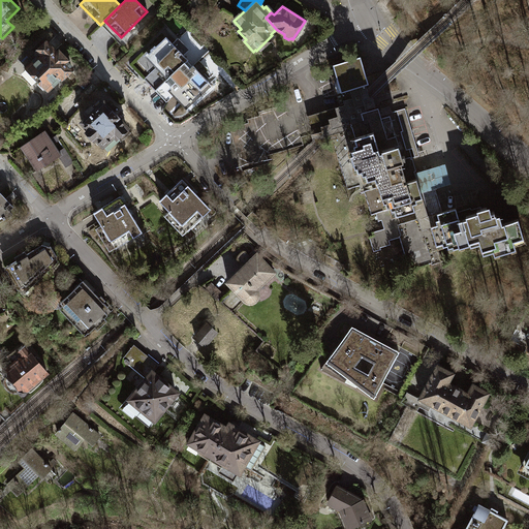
[(173,43),(165,36),(148,53),(170,75),(184,62),(187,59),(179,51),(183,47),(176,40),(173,43)]
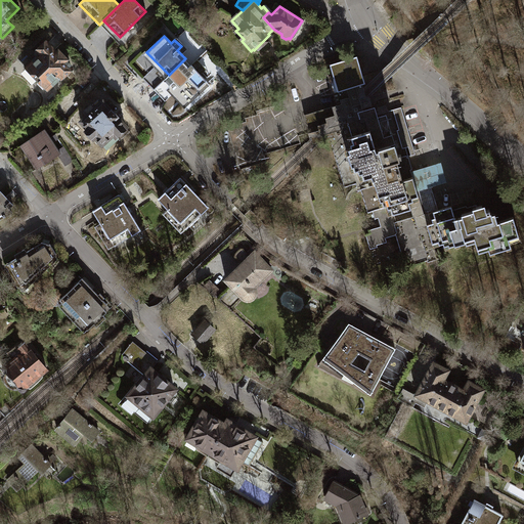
[(54,52),(44,42),(33,53),(36,57),(23,70),(35,82),(36,81),(44,90),(58,77),(58,78),(69,69),(62,61),(64,60),(55,51),(54,52)]
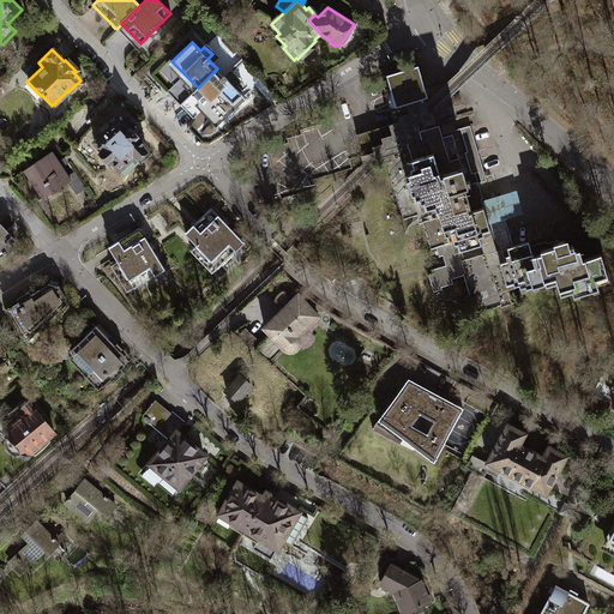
[(384,76),(393,107),(393,108),(422,100),(426,98),(421,82),(416,67),(384,76)]
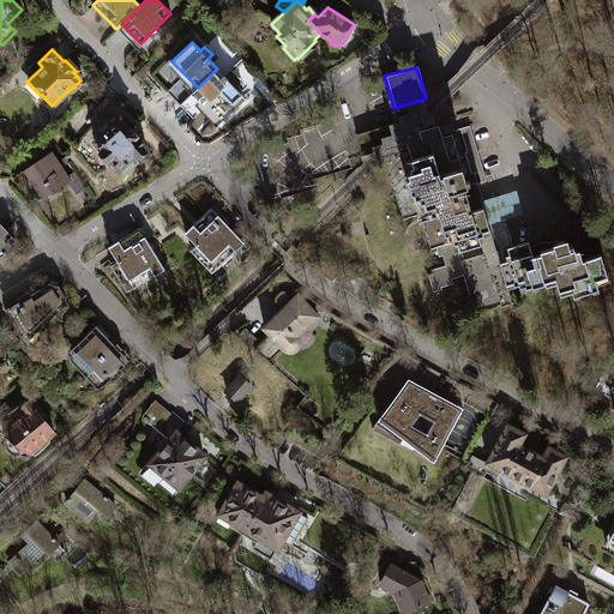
[(221,79),(214,72),(198,88),(204,94),(197,103),(218,127),(238,108),(247,98),(233,84),(236,79),(228,72),(221,79)]
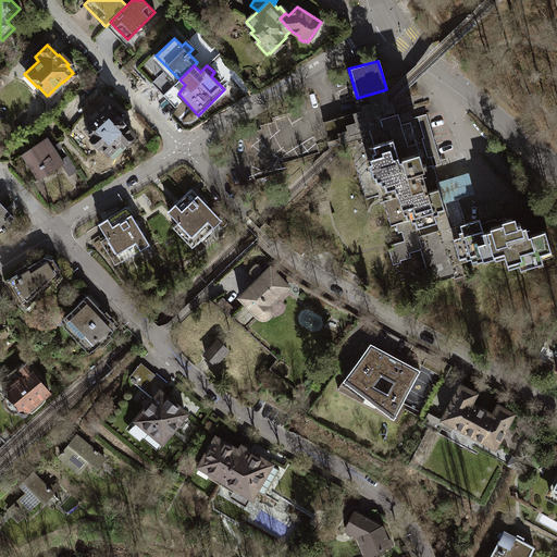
[(379,120),(384,119),(384,115),(394,113),(392,108),(391,102),(390,103),(387,103),(386,100),(385,96),(384,94),(383,90),(357,98),(360,111),(321,123),(326,141),(329,149),(331,153),(339,150),(348,148),(348,145),(361,132),(381,126),(379,120)]
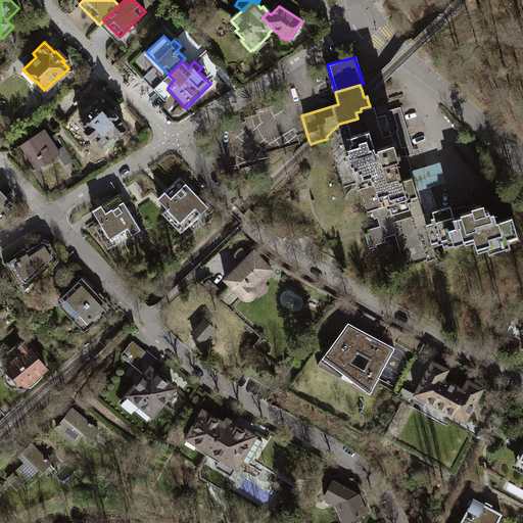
[(246,121),(249,131),(231,136),(235,152),(232,153),(237,170),(264,161),(260,151),(296,141),(295,136),(306,133),(301,115),(338,104),(335,92),(335,91),(304,99),(301,89),(276,96),(279,107),(254,113),(255,117),(246,121)]
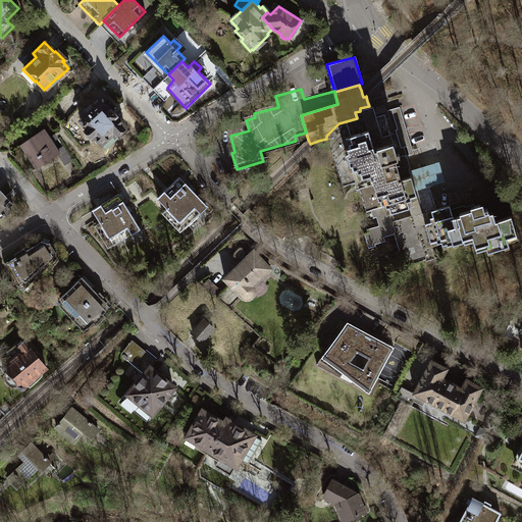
[(88,114),(81,121),(106,149),(117,138),(119,140),(129,131),(103,102),(95,109),(91,103),(84,110),(88,114)]
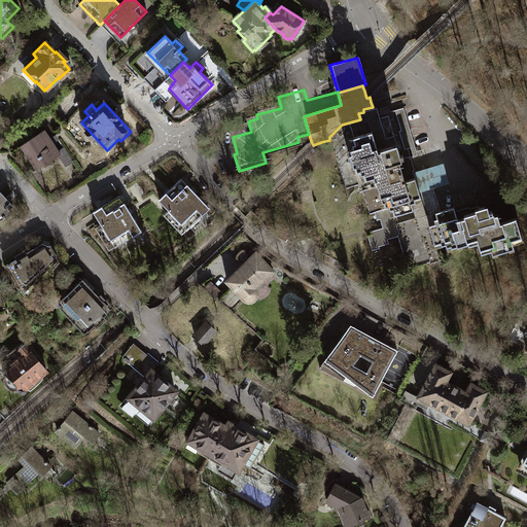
[(424,216),(417,192),(432,187),(429,178),(414,183),(411,173),(411,171),(413,171),(409,159),(408,159),(408,157),(416,155),(401,108),(377,115),(375,109),(373,109),(363,112),(358,113),(360,119),(342,125),(329,137),(329,140),(344,188),(356,185),(358,194),(361,192),(367,214),(373,213),(375,220),(378,219),(381,229),(369,232),(370,236),(365,237),(369,247),(376,245),(377,247),(387,244),(386,240),(396,237),(401,257),(399,258),(402,270),(431,261),(432,262),(438,260),(433,244),(438,243),(440,246),(444,245),(445,248),(449,246),(449,248),(466,243),(465,241),(475,239),(478,249),(488,246),(490,252),(512,246),(510,240),(520,237),(514,218),(495,224),(492,213),(491,214),(490,210),(487,211),(487,210),(484,211),(483,207),(478,208),(478,206),(467,209),(466,208),(453,212),(452,208),(424,216)]
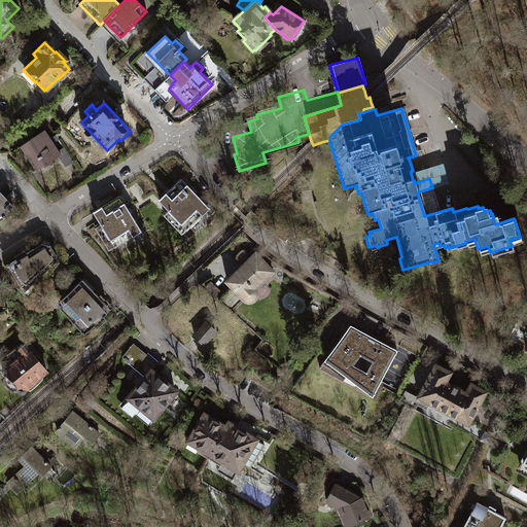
[(61,154),(44,130),(21,146),(36,170),(61,154)]
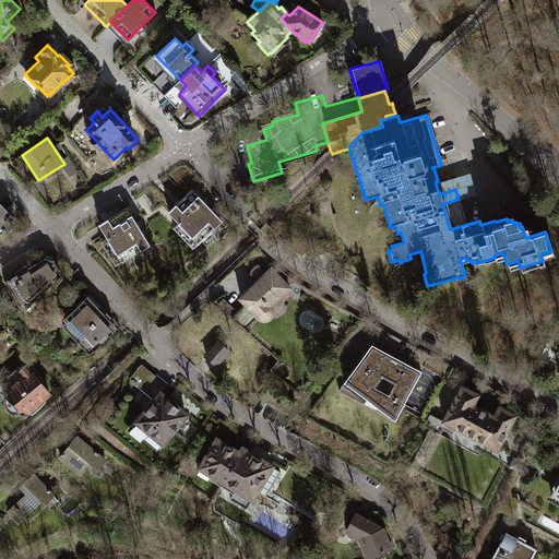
[(442,204),(475,195),(468,174),(436,183),(439,194),(455,189),(459,199),(442,204)]
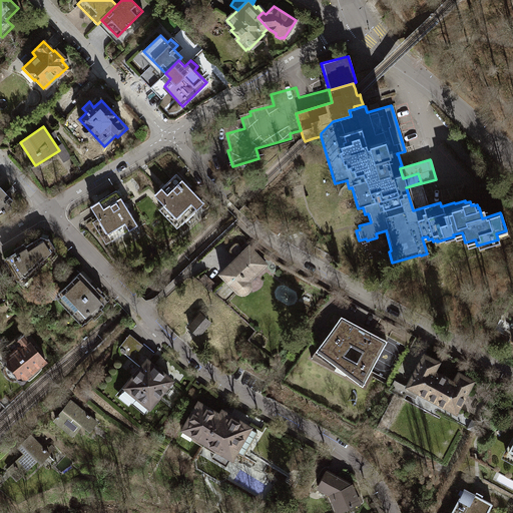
[(176,175),(155,195),(182,224),(204,203),(176,175)]
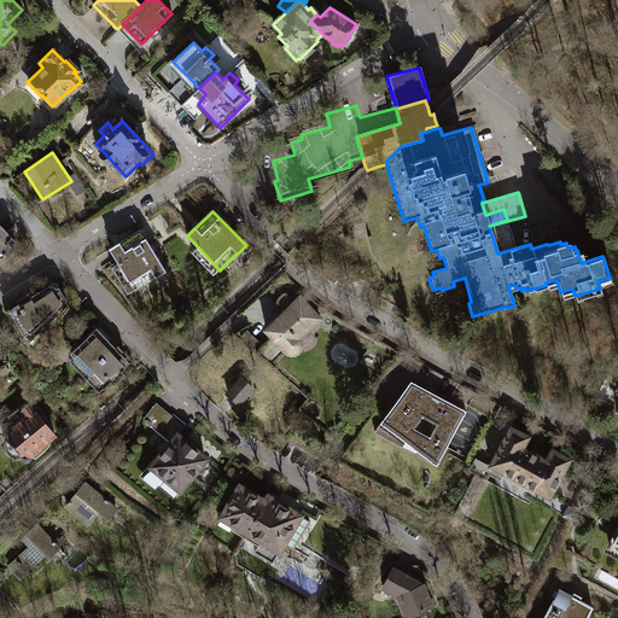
[(0,225),(0,258),(15,250),(11,245),(16,242),(0,225)]
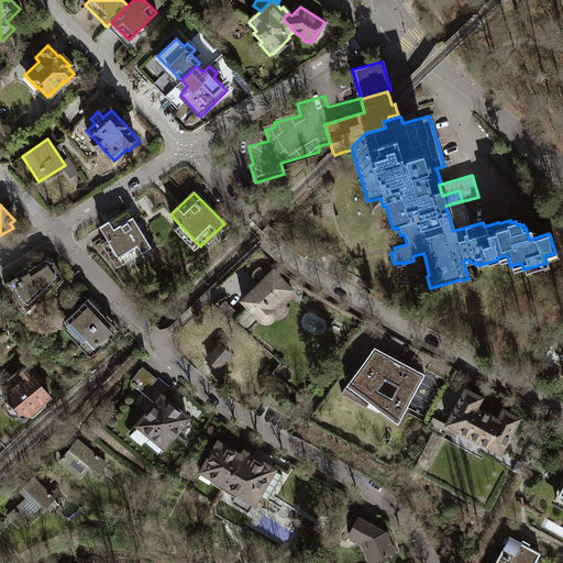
[(129,210),(101,228),(109,240),(102,243),(118,267),(152,247),(129,210)]
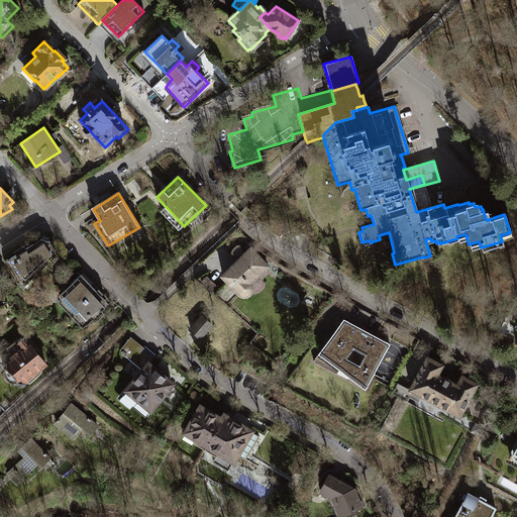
[(16,254),(7,260),(20,280),(24,277),(25,279),(56,250),(49,240),(41,238),(26,248),(24,245),(14,251),(16,254)]
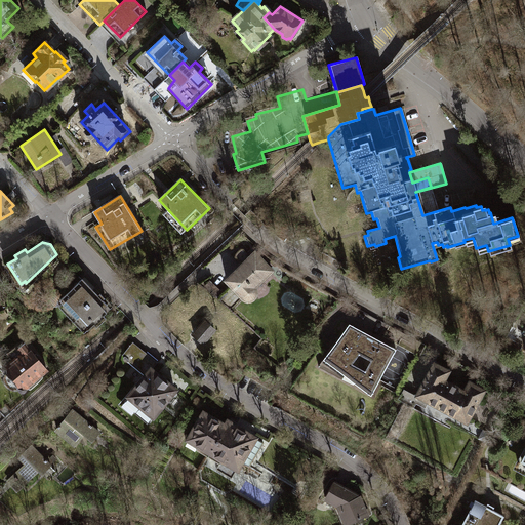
[(336,253),(325,247),(320,257),(332,263),(336,253)]
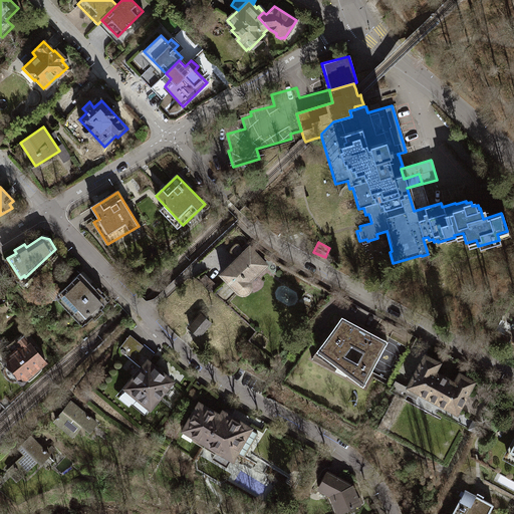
[(235,261),(221,275),(239,292),(241,293),(244,293),(247,292),(248,291),(250,289),(250,287),(250,284),(249,281),(266,264),(245,244),(242,247),(238,244),(235,244),(231,249),(231,251),(235,255),(234,256),(234,258),(234,259),(235,261)]
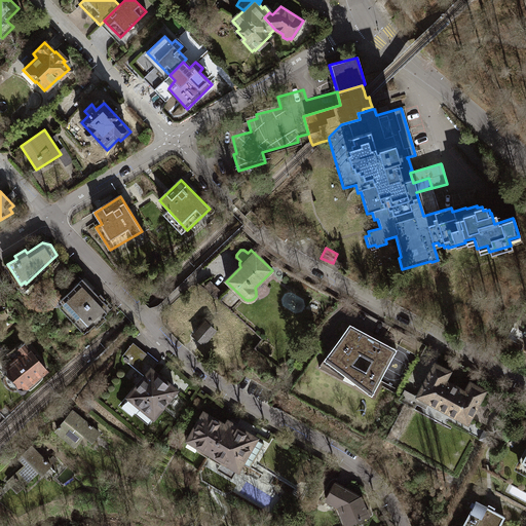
[(97,294),(82,278),(60,300),(77,318),(89,306),(86,304),(97,294)]
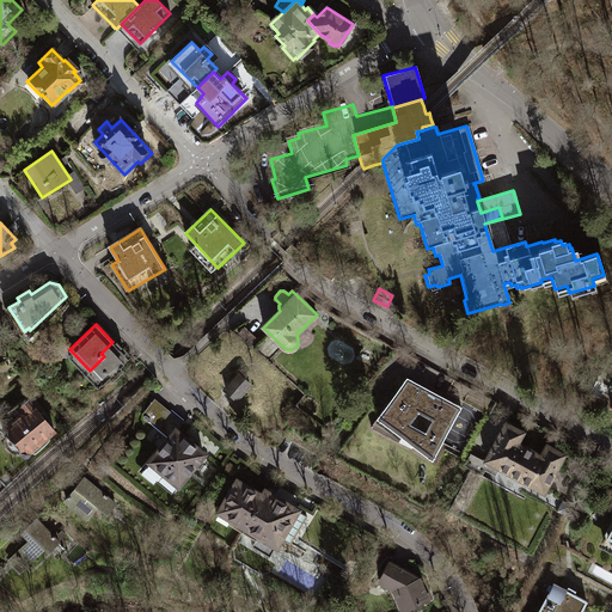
[(112,342),(101,354),(104,356),(90,371),(103,384),(124,363),(122,361),(124,355),(112,342)]
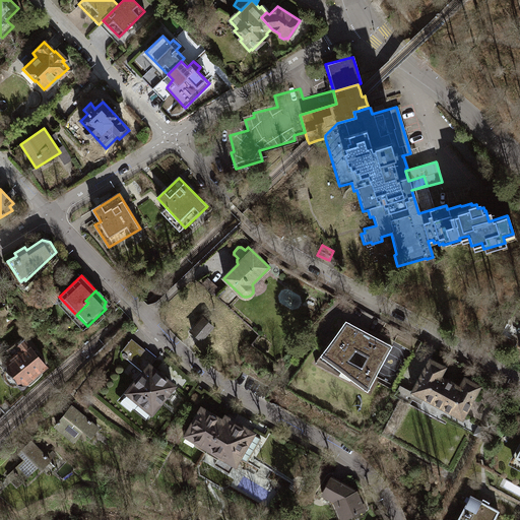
[(212,327),(203,319),(192,331),(201,339),(212,327)]
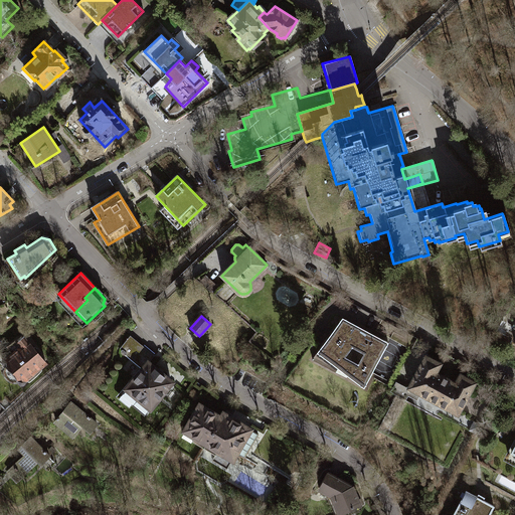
[(388,342),(342,317),(312,359),(336,372),(338,368),(363,387),(388,342)]
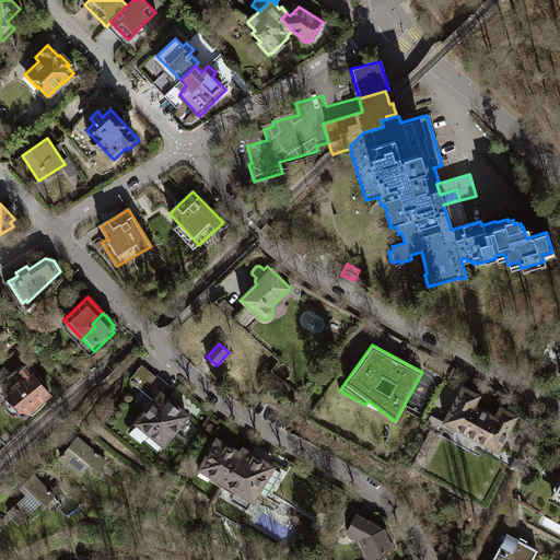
[(13,383),(2,392),(7,398),(6,401),(7,406),(9,409),(11,411),(15,413),(19,412),(23,418),(49,393),(26,364),(20,370),(18,369),(8,376),(13,383)]
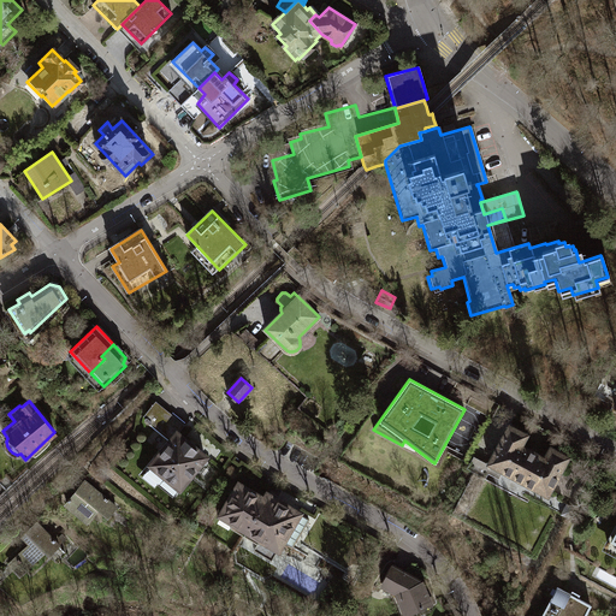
[(155,402),(143,416),(146,418),(144,420),(171,440),(177,433),(184,425),(155,402)]
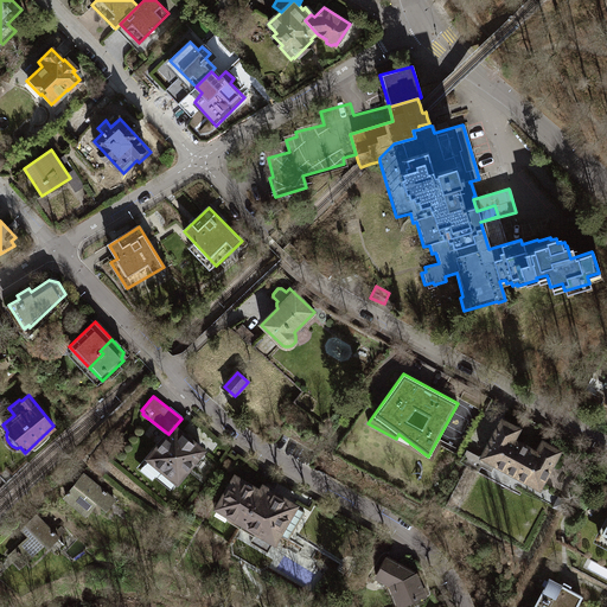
[(518,429),(502,420),(483,457),(540,487),(560,451),(543,441),(537,452),(513,439),(518,429)]
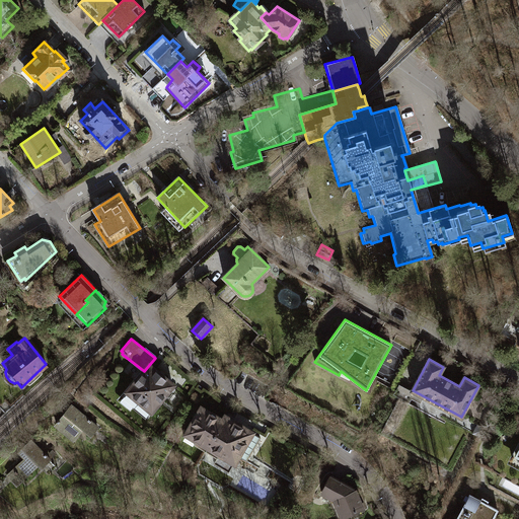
[(144,371),(124,396),(135,405),(132,408),(145,419),(172,384),(149,365),(144,371)]
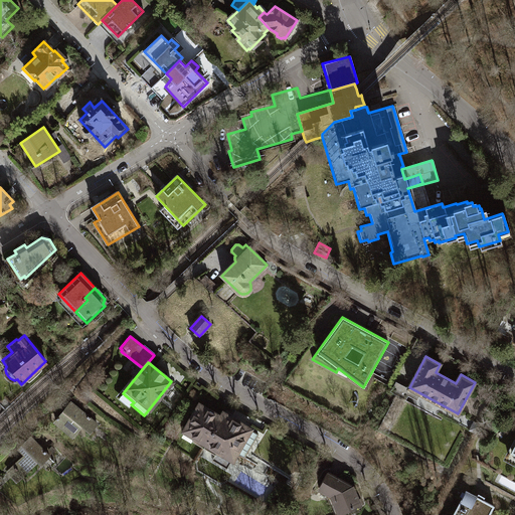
[(63,409),(54,420),(73,437),(82,425),(90,433),(97,423),(70,401),(69,402),(66,400),(60,407),(63,409)]
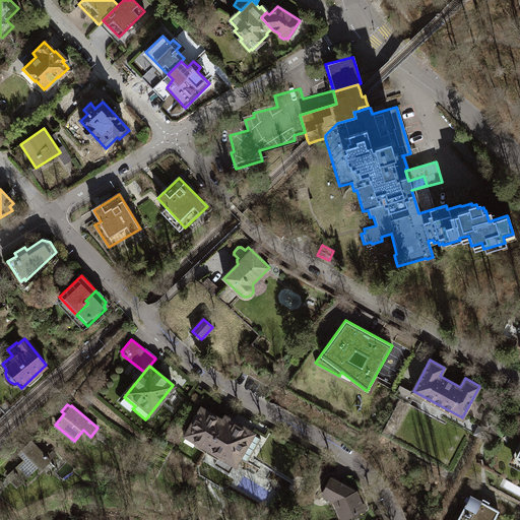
[(224,421),(202,408),(184,439),(206,452),(224,421)]
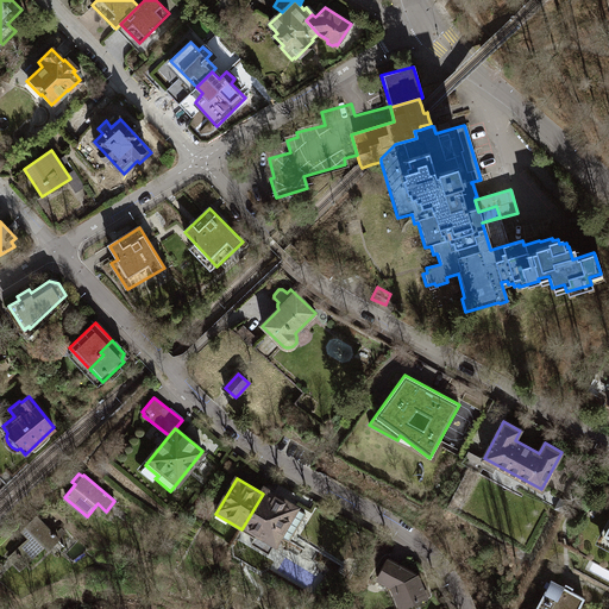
[(265,490),(263,494),(242,529),(271,547),(295,508),(265,490)]
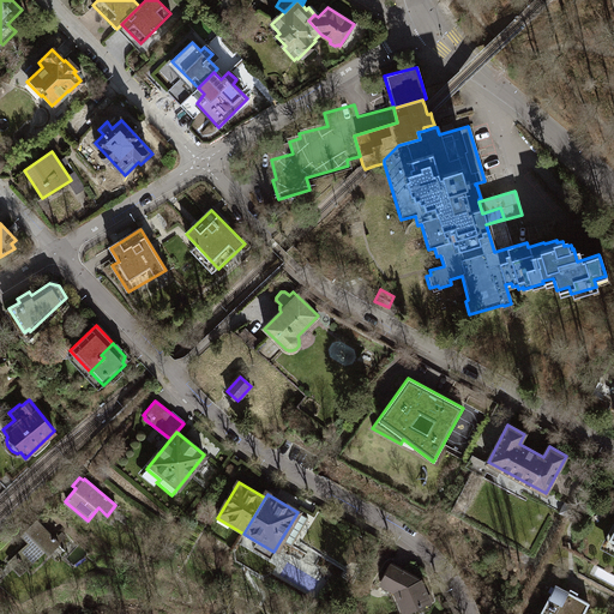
[(451,516),(446,517),(447,522),(450,528),(452,529),(458,524),(459,519),(456,517),(451,516)]
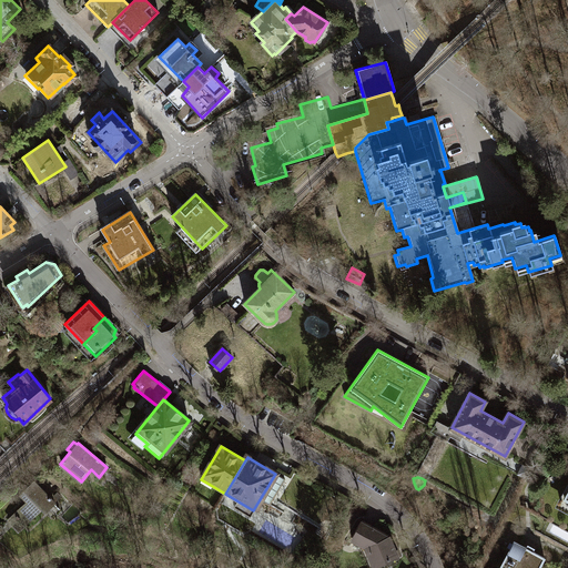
[(54,504),(34,482),(20,495),(27,501),(14,514),(24,525),(42,508),(46,511),(54,504)]
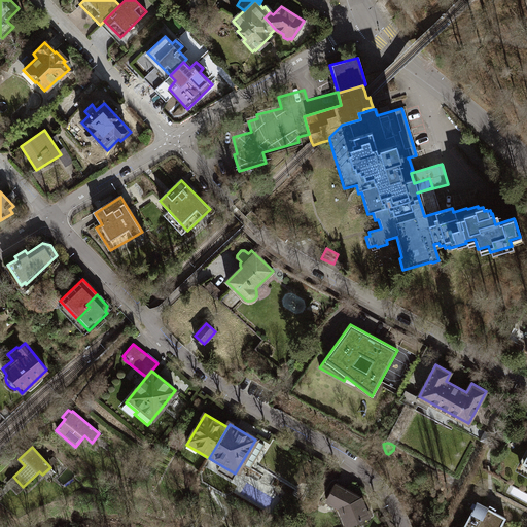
[(360,497),(337,485),(327,499),(340,507),(348,526),(372,515),(365,501),(362,501),(360,497)]
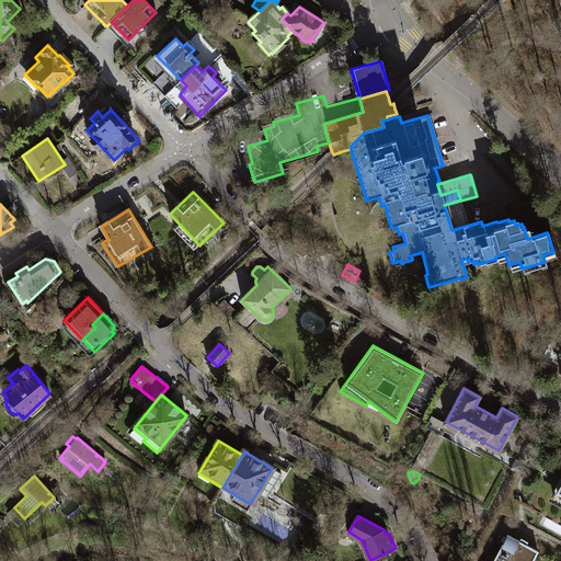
[(519,541),(507,535),(492,560),(531,560),(538,550),(525,544),(526,541),(522,538),(519,541)]
